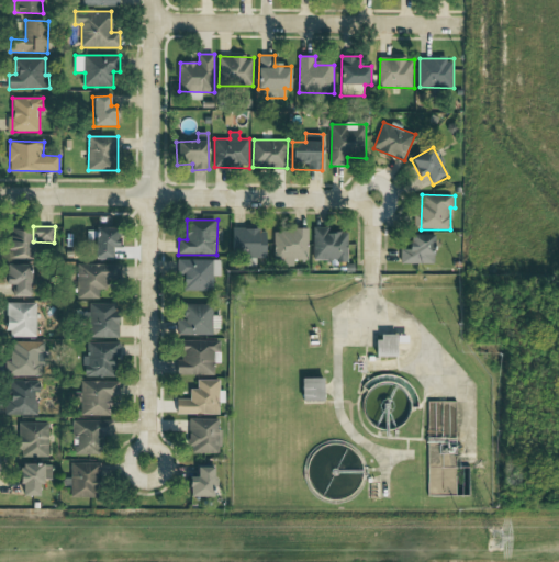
[(118,249),(118,228),(97,227),(96,259),(113,260),(113,249),(118,249)]
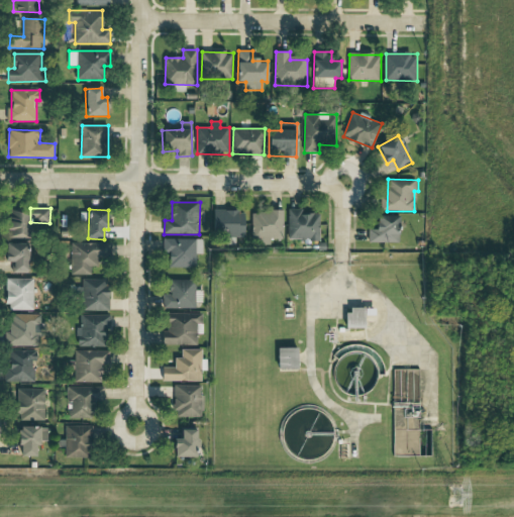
[(289,241),(321,240),(320,214),(302,214),(302,209),(289,209),(289,241)]
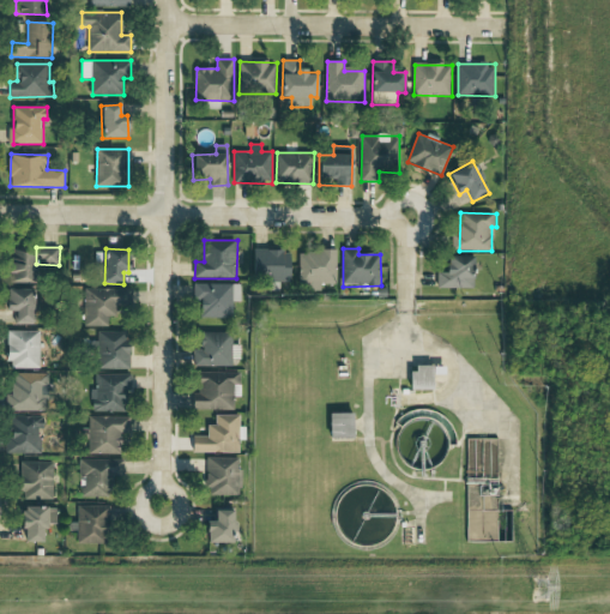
[(290,281),(291,251),(253,250),(253,280),(290,281)]
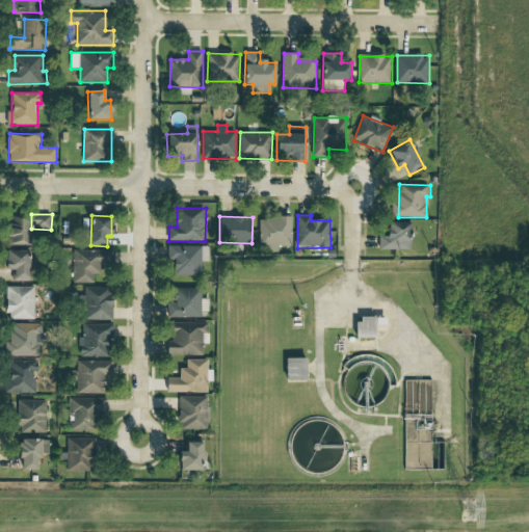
[(29,217),(12,217),(12,227),(8,227),(8,245),(30,245),(29,217)]
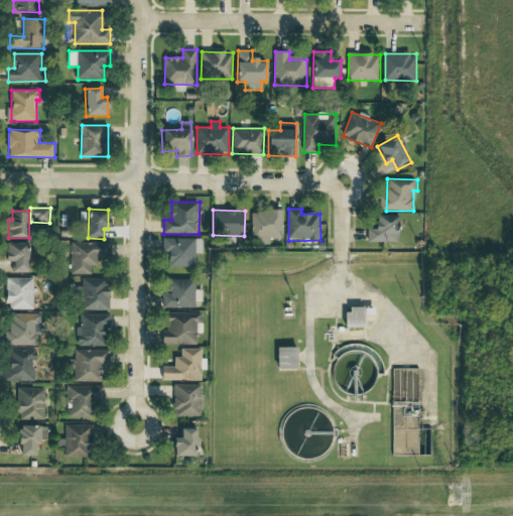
[(283,211),(252,212),(252,240),(284,239),(283,211)]
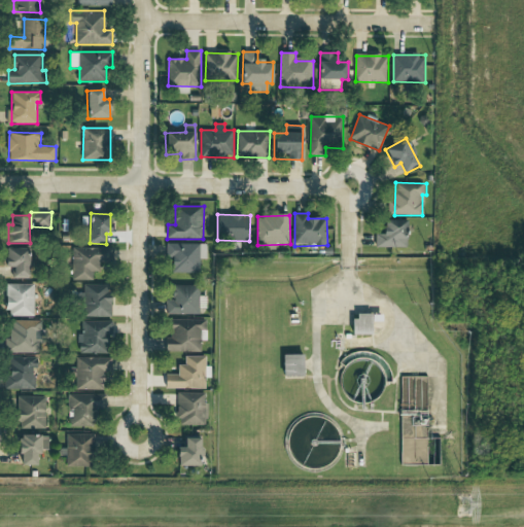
[(409,220),(384,220),(384,234),(377,234),(376,247),(408,247),(409,220)]
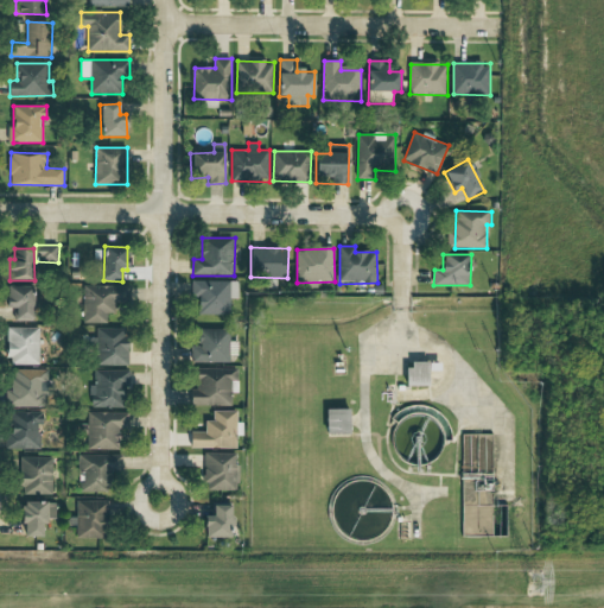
[(240,282),(194,282),(195,315),(230,314),(230,299),(240,299),(240,282)]
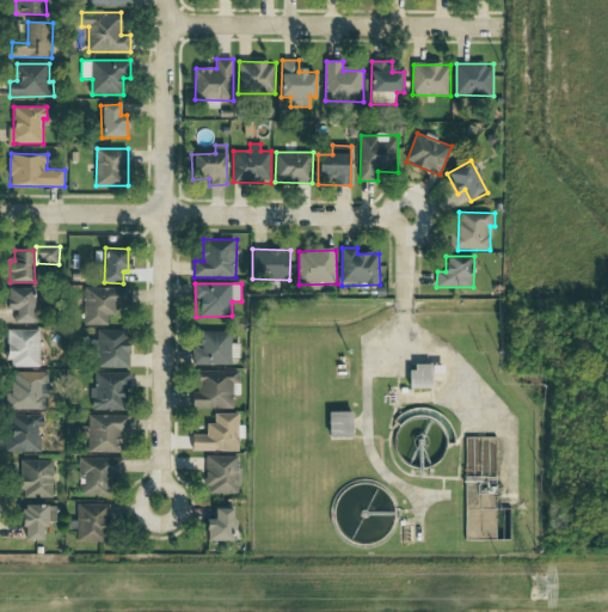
[(133,288),(85,287),(84,325),(109,326),(109,316),(116,316),(116,305),(131,305),(133,288)]
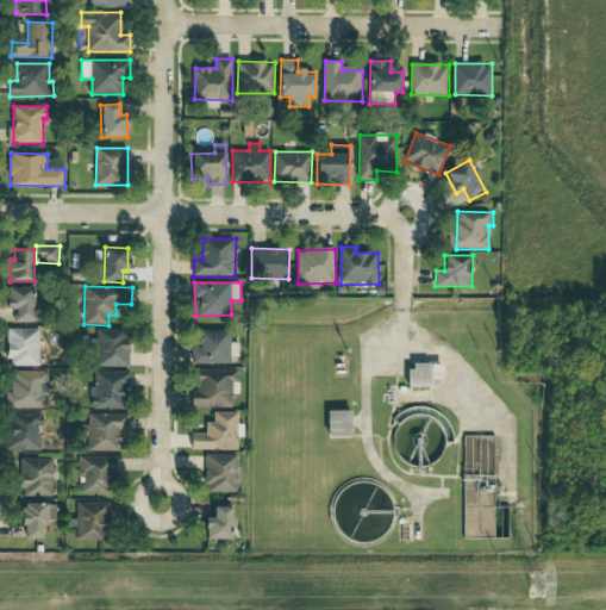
[(33,322),(33,287),(6,287),(6,310),(14,310),(14,322),(33,322)]
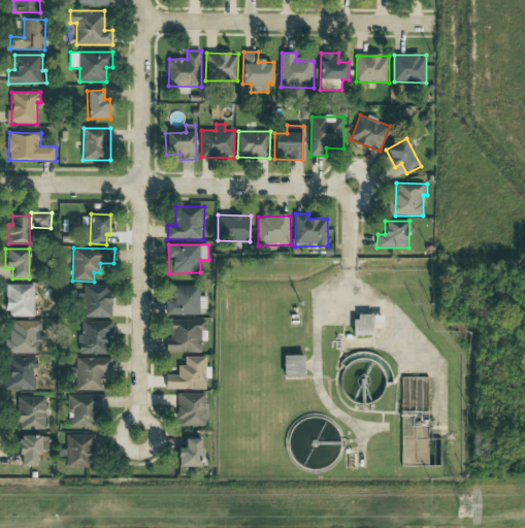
[(34,317),(35,285),(7,285),(7,317),(34,317)]
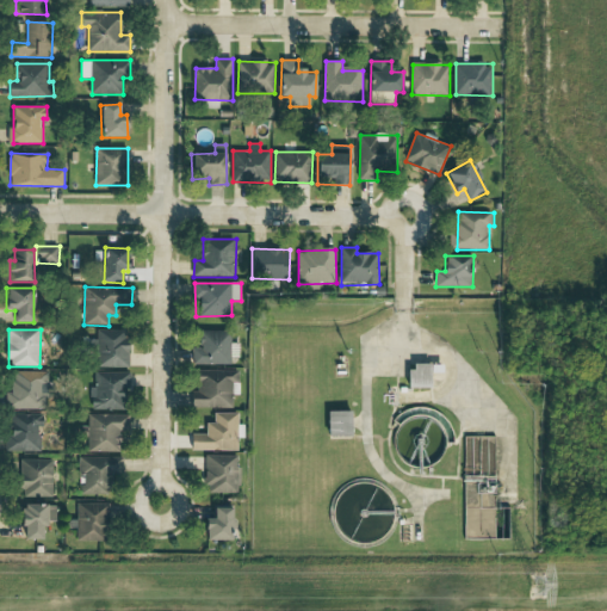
[(95,368),(129,368),(128,329),(95,331),(95,368)]
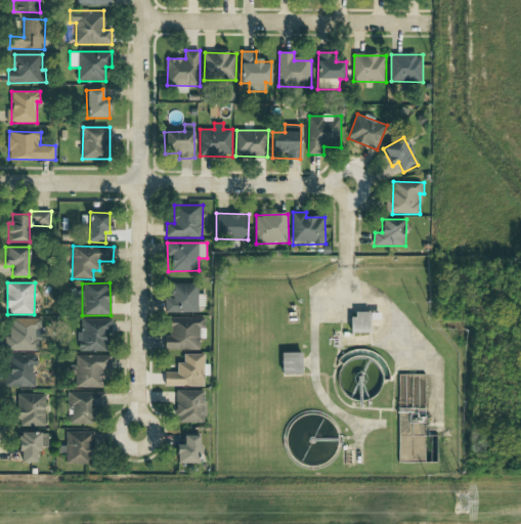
[(206,312),(206,294),(198,294),(199,285),(169,284),(169,311),(206,312)]
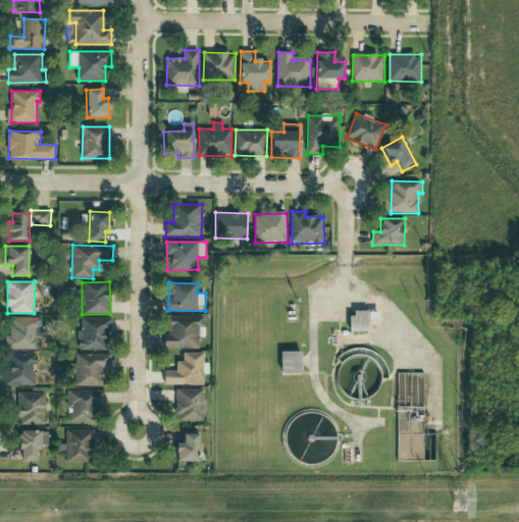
[(369,331),(369,311),(351,311),(350,331),(369,331)]
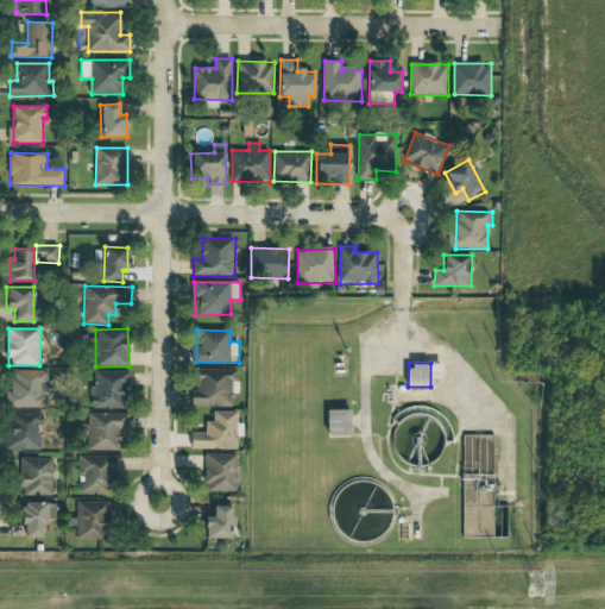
[(197,369),(196,406),(233,407),(233,394),(239,394),(240,369),(197,369)]
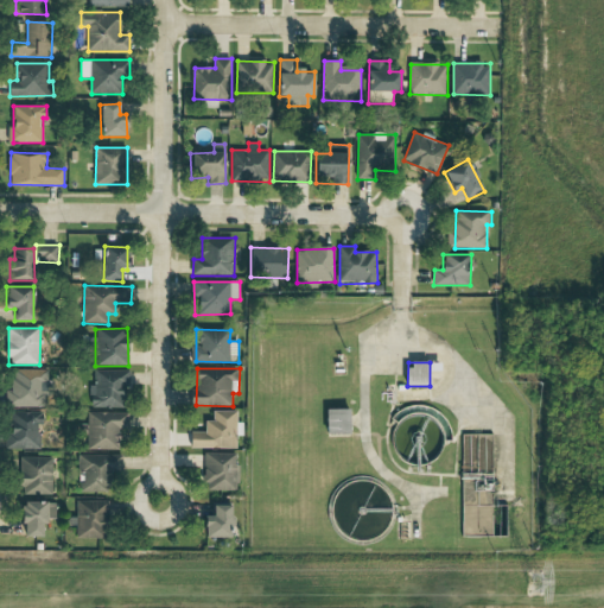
[(49,371),(16,369),(16,380),(11,380),(11,407),(49,407),(49,371)]
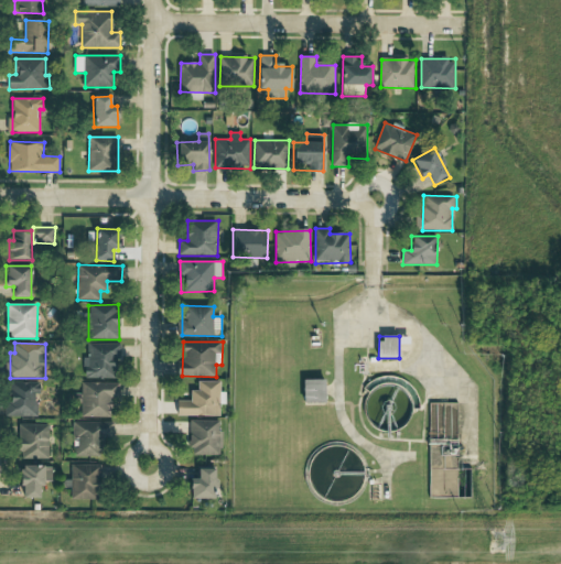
[(118,379),(118,344),(89,344),(89,358),(85,357),(85,378),(118,379)]
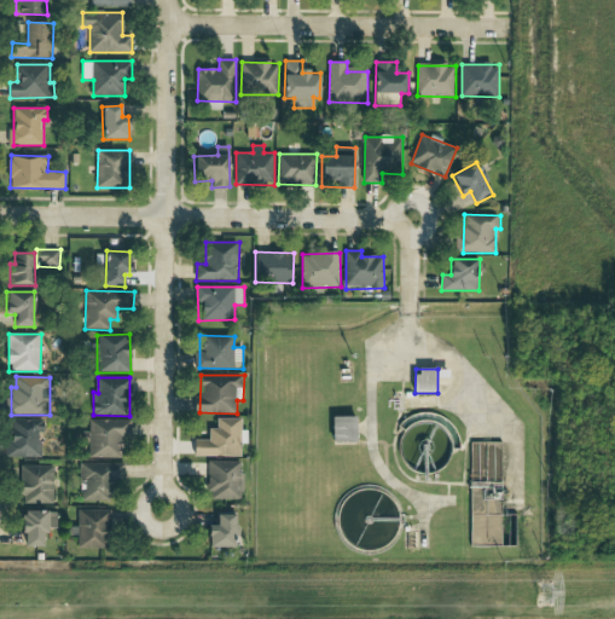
[(332,443),(357,443),(357,416),(332,417),(332,443)]
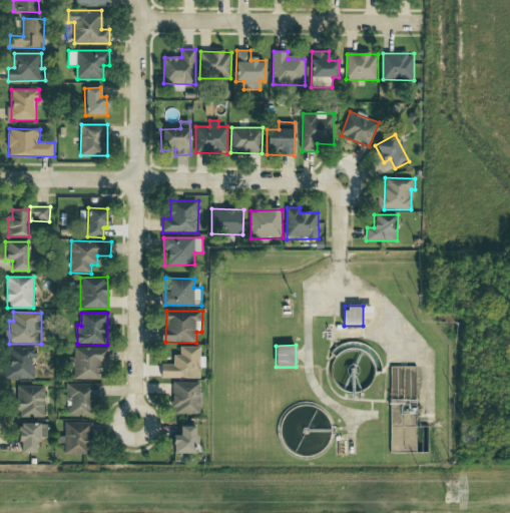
[(161,378),(200,379),(200,368),(205,368),(205,357),(201,357),(201,347),(180,347),(180,355),(173,355),(173,365),(161,364),(161,378)]
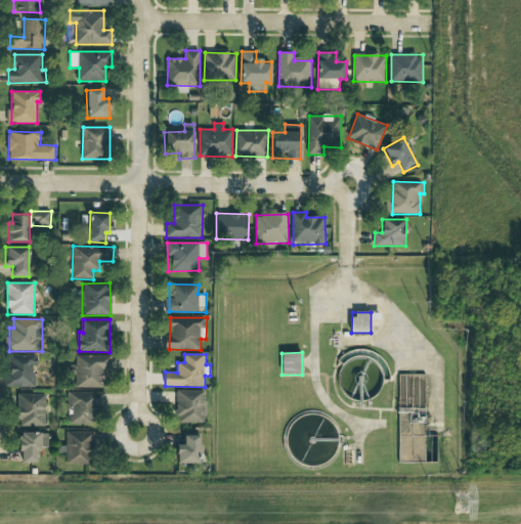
[(35,386),(35,368),(38,368),(37,355),(10,355),(10,375),(5,375),(5,387),(35,386)]
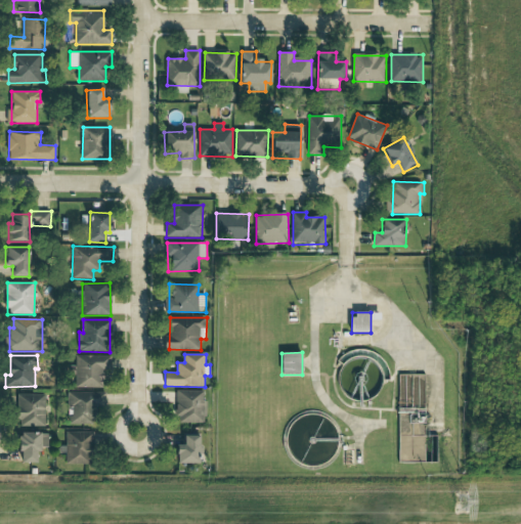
[(103,388),(103,369),(112,369),(112,356),(77,355),(76,388),(103,388)]
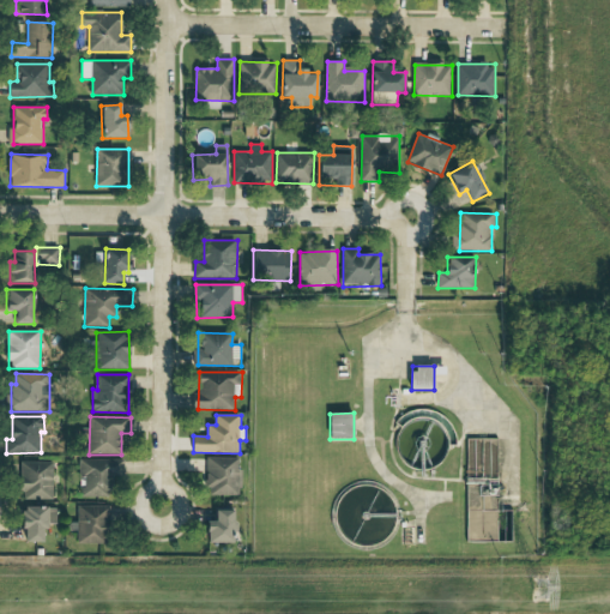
[(242,458),(210,457),(209,495),(241,497),(242,458)]
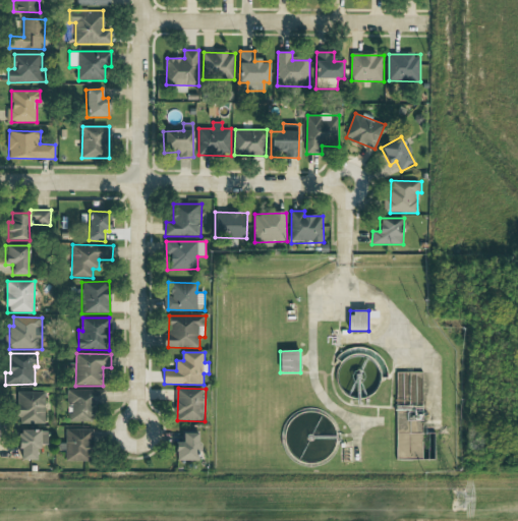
[(96,422),(96,404),(106,404),(106,390),(69,390),(69,422),(96,422)]
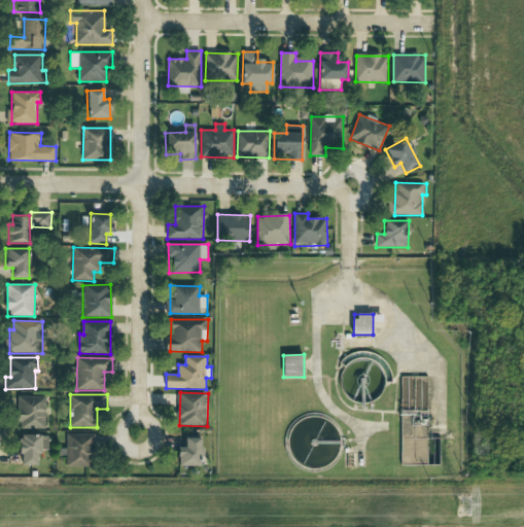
[(46,429),(46,396),(18,397),(18,429),(46,429)]
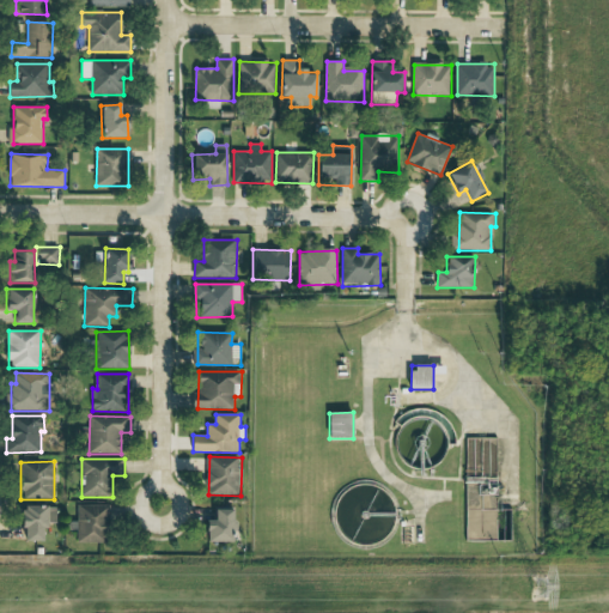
[(109,505),(78,505),(79,544),(110,542),(109,505)]
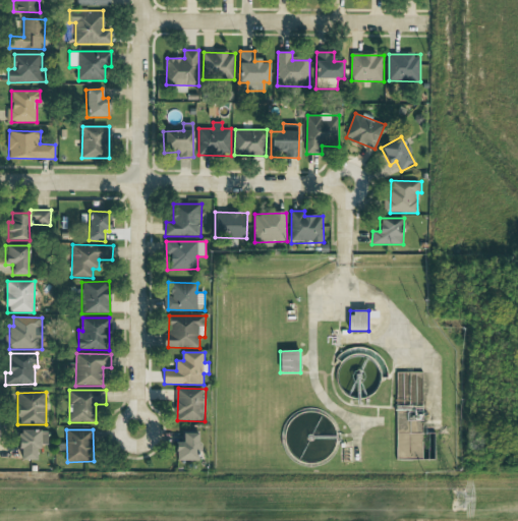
[(49,430),(19,431),(20,461),(37,460),(37,447),(49,447),(49,430)]
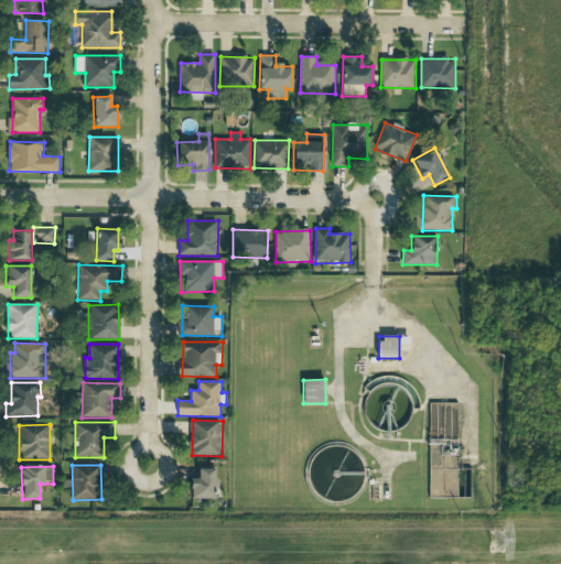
[(214,499),(215,469),(198,469),(197,479),(191,479),(190,498),(214,499)]
